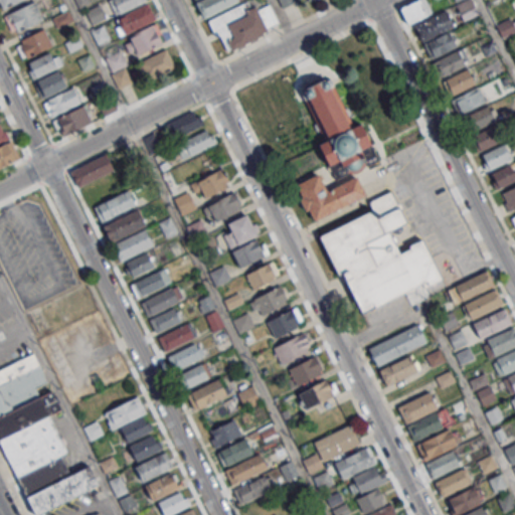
[(0,3),(0,0),(20,0),(3,9),(0,3)]
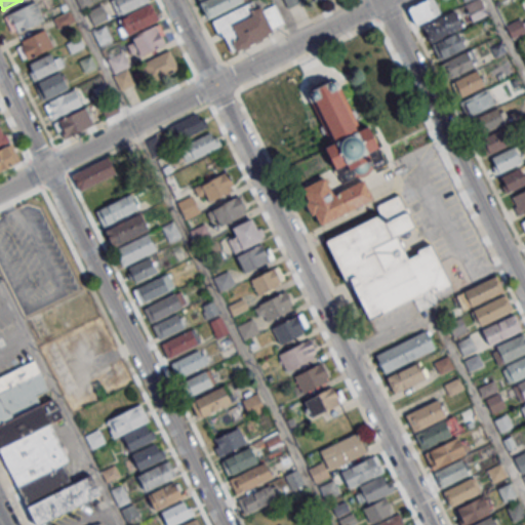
[(4,15),(35,0),(44,18),(18,32),(16,29),(11,31),(4,15)]
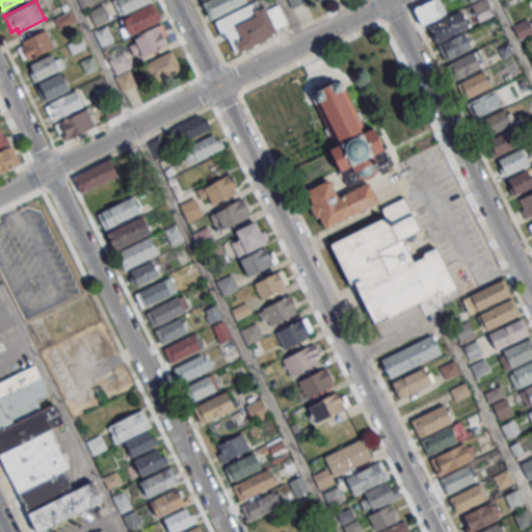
[(112,0),(151,0),(120,15),(112,0)]
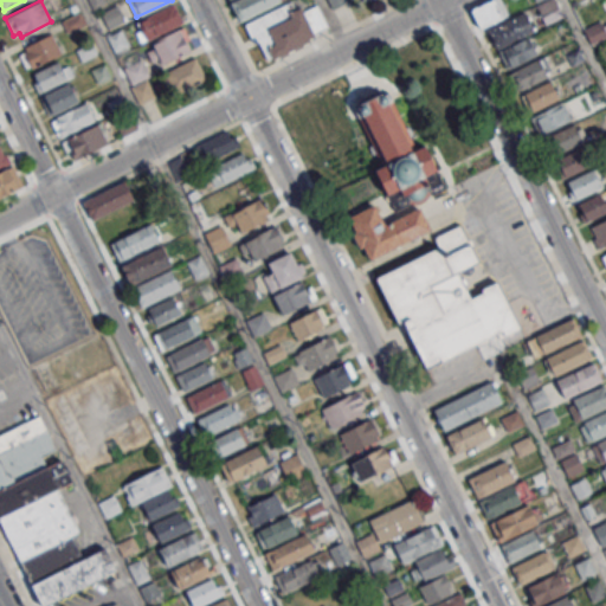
[(231,1),(233,0),(278,0),(279,1),(240,20),(231,1)]
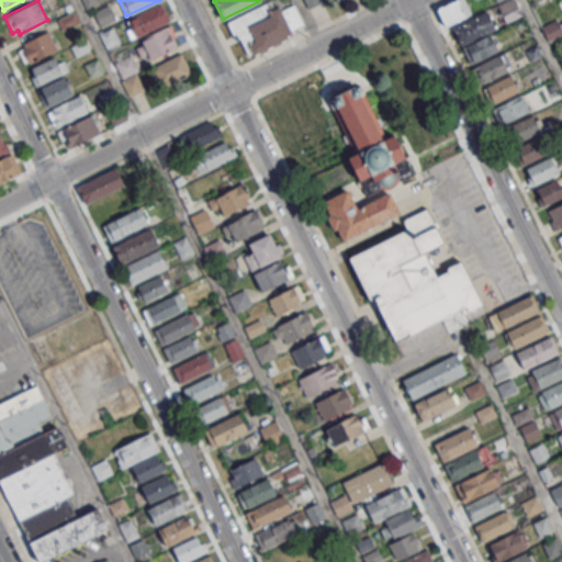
[(303,0),(308,9),(324,1),(323,0),(303,0)]
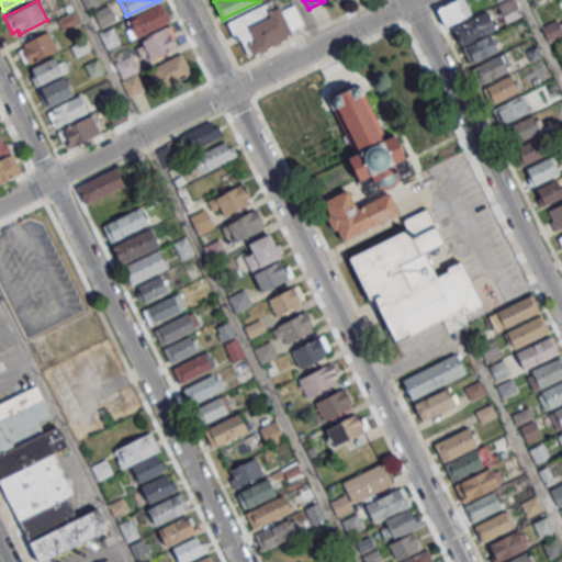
[(454,0),(437,9),(445,25),(472,13),(465,0),(454,0)]
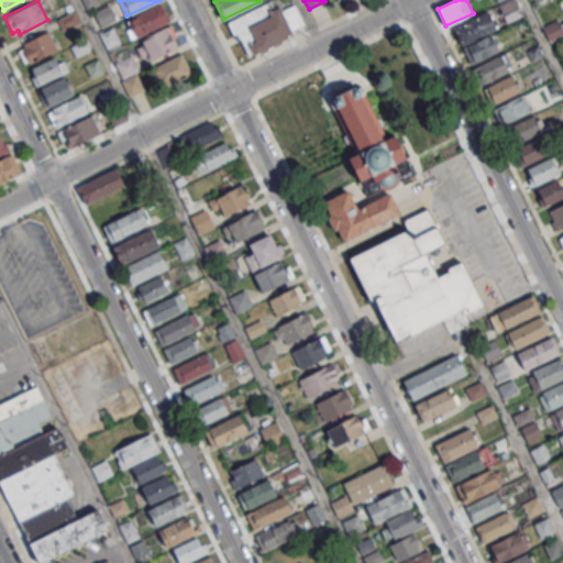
[(453,24),(468,64),(500,51),(493,30),(505,25),(504,23),(523,15),(517,0),(496,0),(499,7),(453,24)]
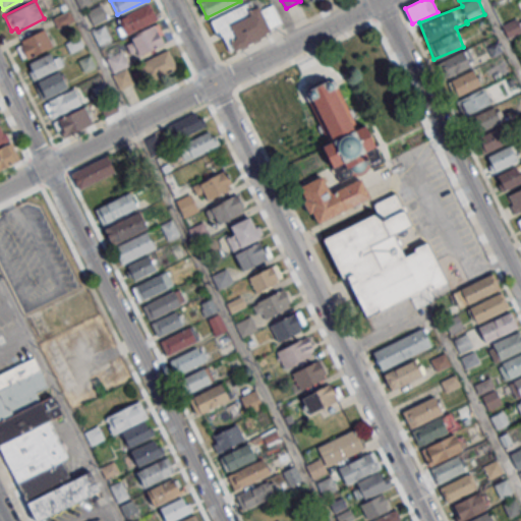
[(209,21),(216,37),(219,36),(227,53),(271,32),(269,27),(280,21),(271,4),(259,9),(257,5),(252,8),(249,1),(209,21)]
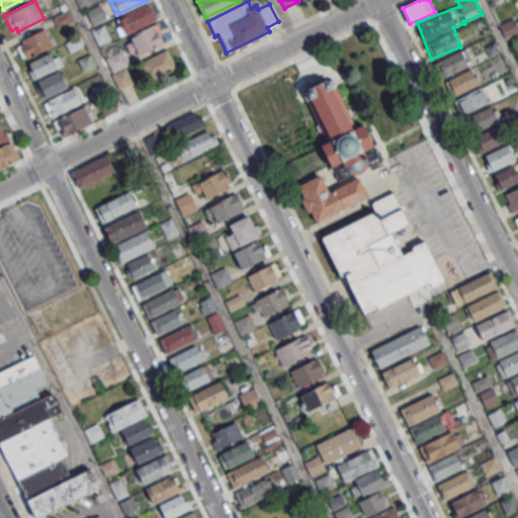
[(118,17),(149,3),(156,18),(125,33),(118,17)]
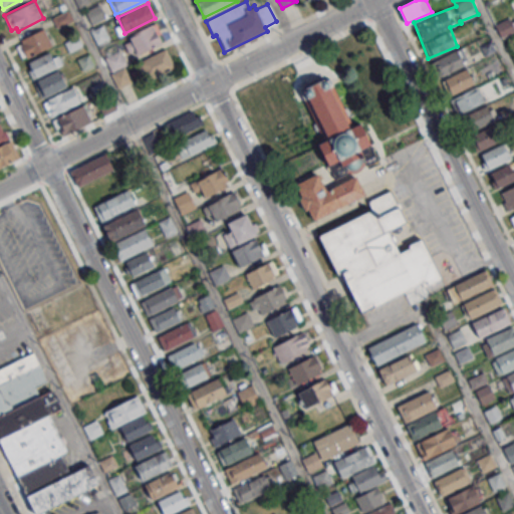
[(72,21),(67,11),(52,17),(56,28),(72,21)]
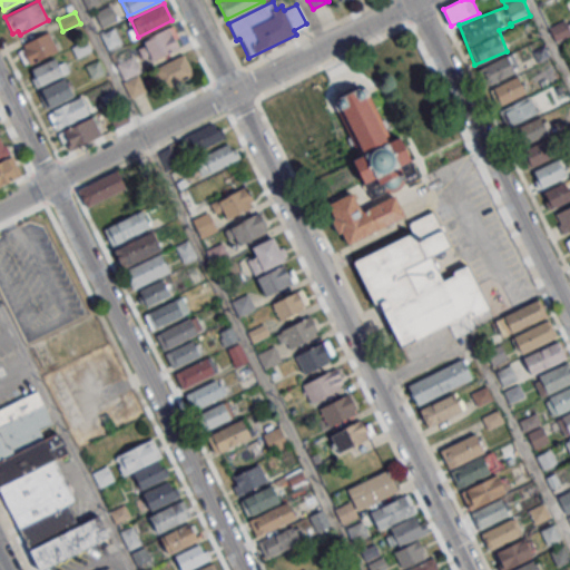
[(182,45),(172,26),(136,45),(146,64),(182,45)]
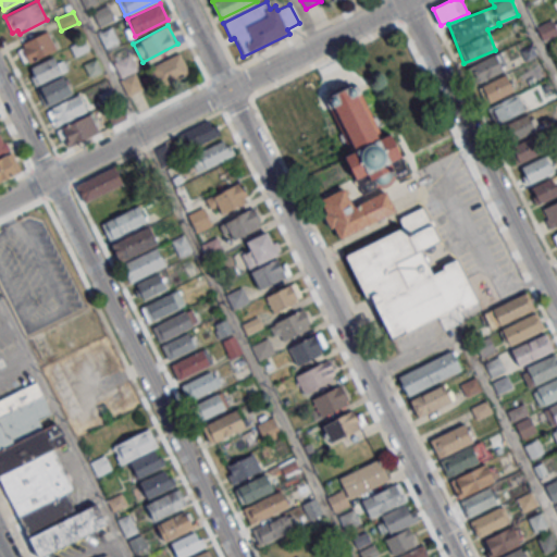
[(21,45),(49,31),(57,48),(28,61),(21,45)]
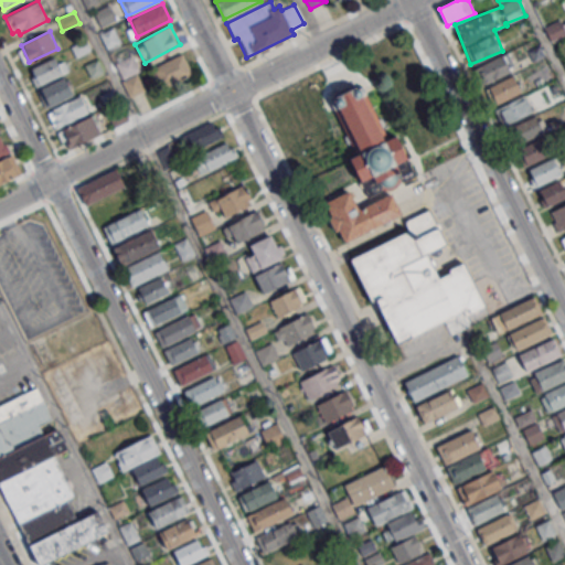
[(148,70),(182,53),(192,74),(159,91),(148,70)]
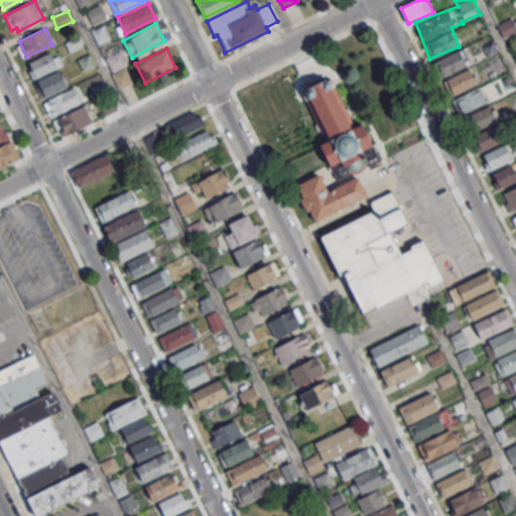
[(105,57),(120,50),(127,65),(112,73),(105,57)]
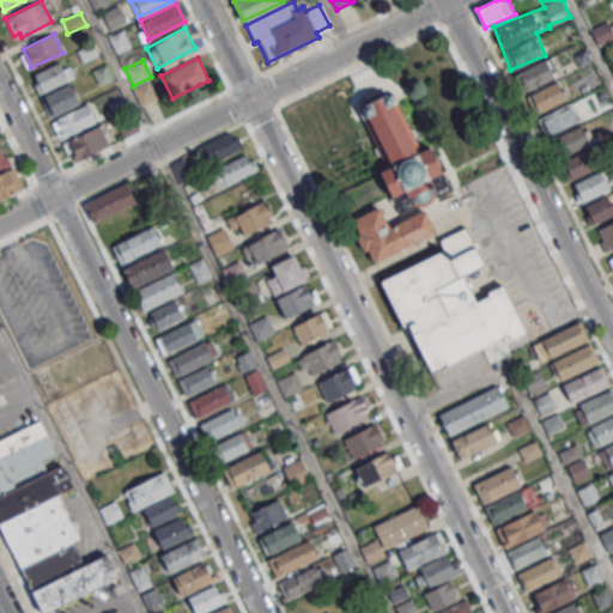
[(556,79),(548,60),(514,72),(520,91),(556,79)]
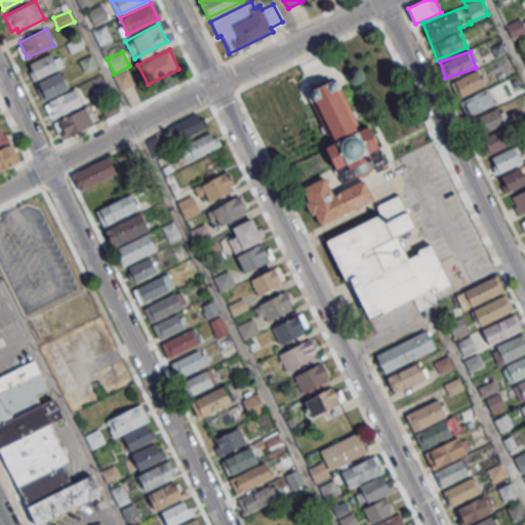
[(26,66),(50,52),(58,69),(34,81),(26,66)]
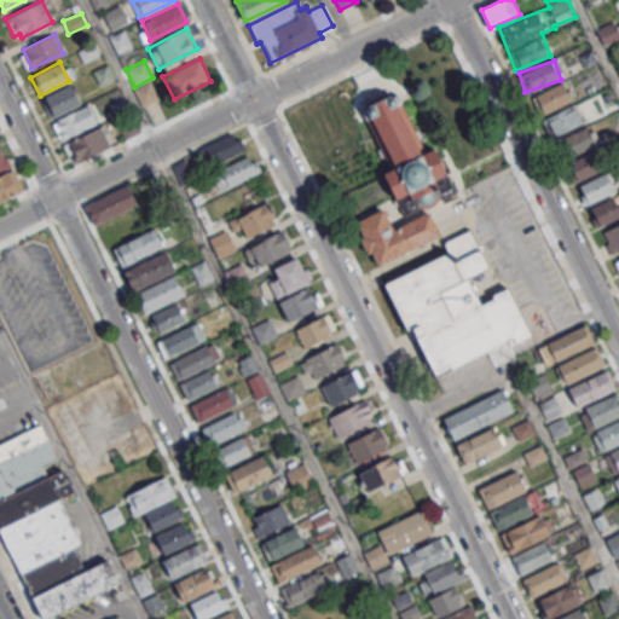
[(93,70),(105,64),(113,77),(99,84),(93,70)]
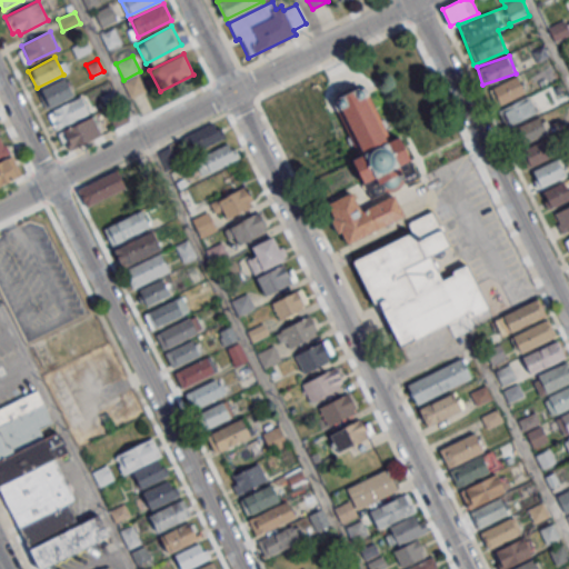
[(122,82),(138,73),(146,90),(130,98),(122,82)]
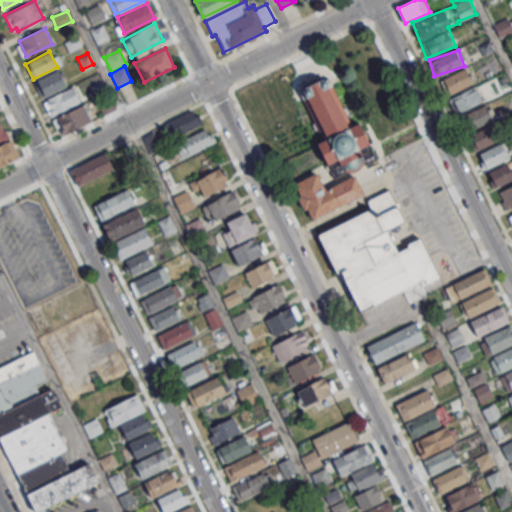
[(473,82),(465,67),(440,81),(448,95),(473,82)]
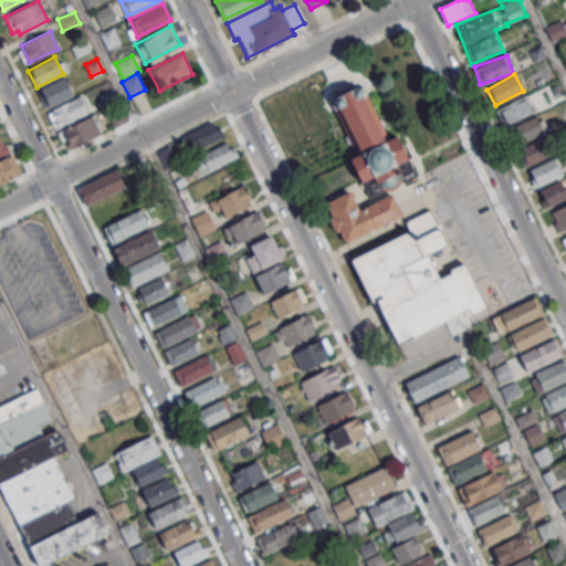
[(37,91),(64,77),(72,94),(45,108),(37,91)]
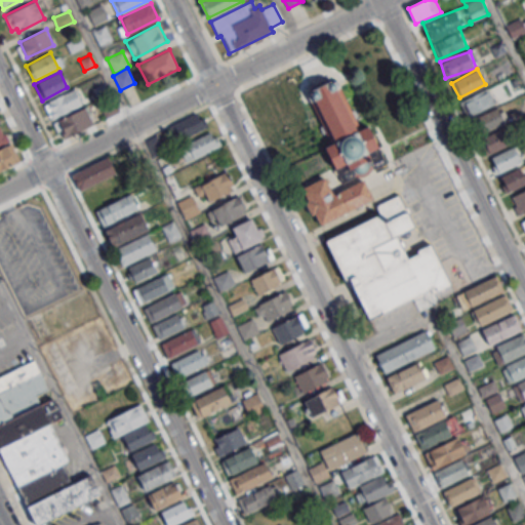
[(306,93),(330,143),(323,146),(340,183),(354,175),(359,176),(362,176),(366,173),(369,171),(372,166),(373,168),(385,162),(366,126),(361,128),(336,79),(321,86),(306,93)]
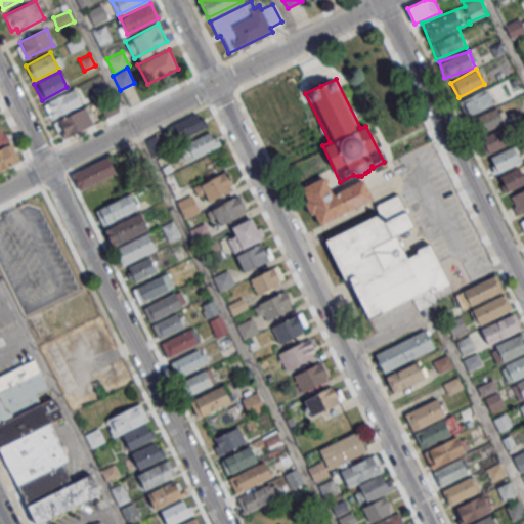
[(48,100),(73,88),(81,104),(56,117),(48,100)]
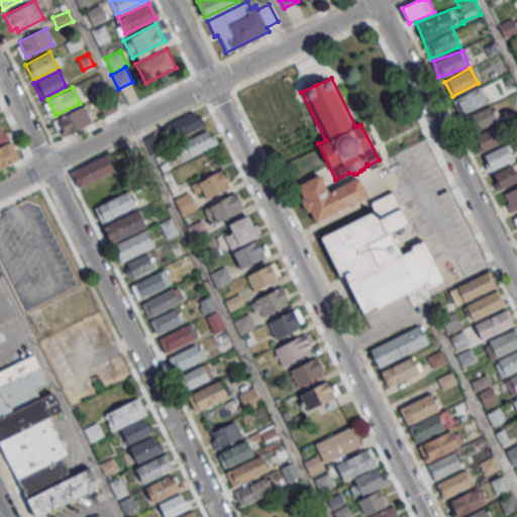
[(452,100),(459,115),(488,102),(481,87),(452,100)]
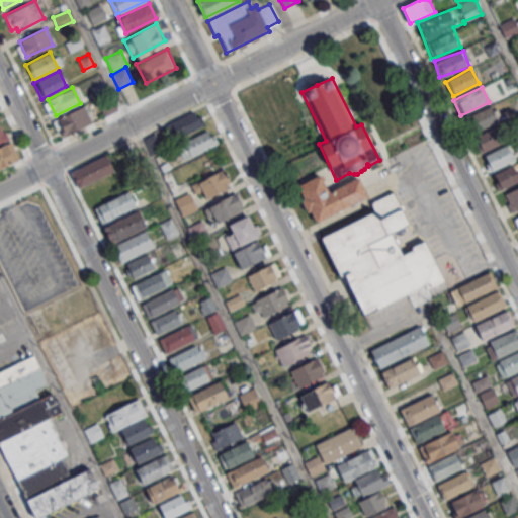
[(463,118),(470,134),(501,118),(494,104),(463,118)]
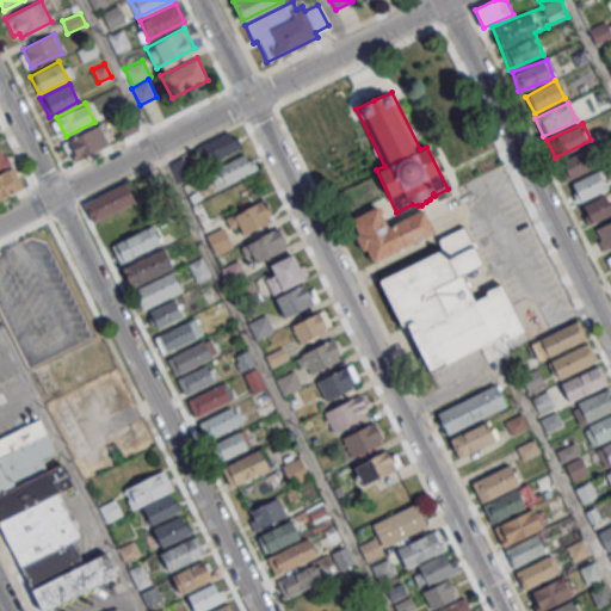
[(61,143),(98,124),(107,143),(79,158),(74,148),(66,152),(61,143)]
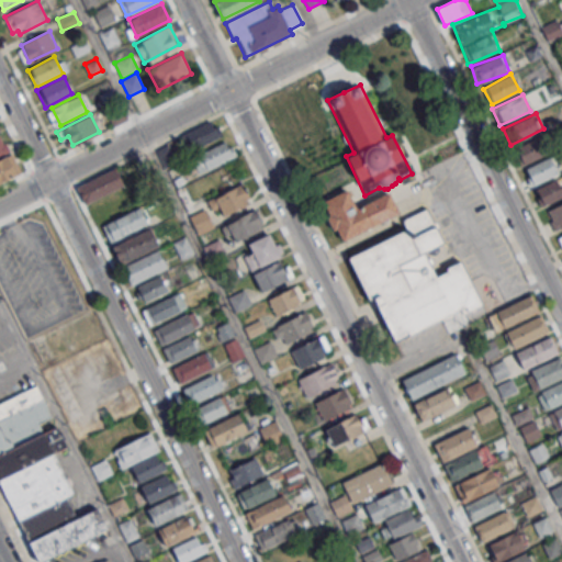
[(222,135),(213,119),(186,134),(194,149),(222,135)]
